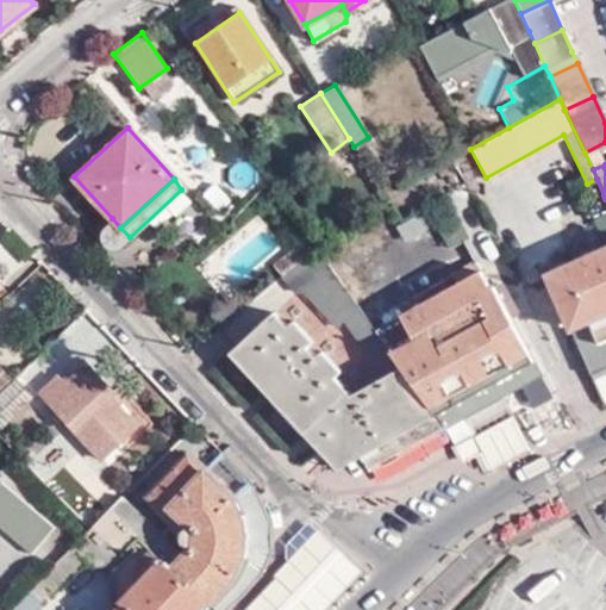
[(605,212),(586,222),(599,249),(543,274),(587,374),(605,365),(605,212)]
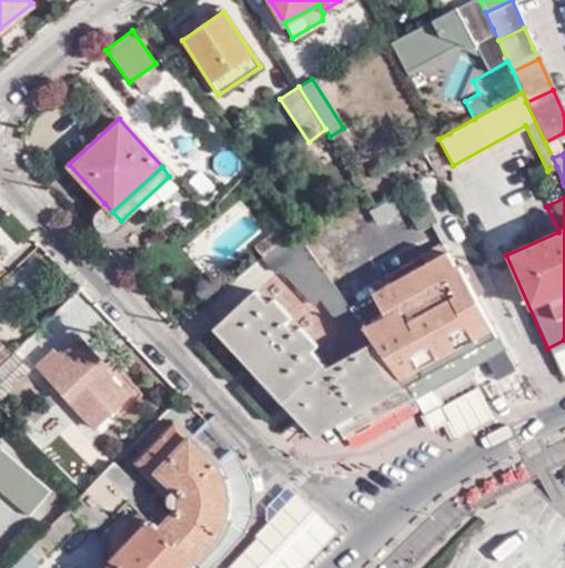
[(121,221),(112,212),(104,203),(94,213),(92,221),(93,224),(97,230),(102,231),(110,231),(121,221)]
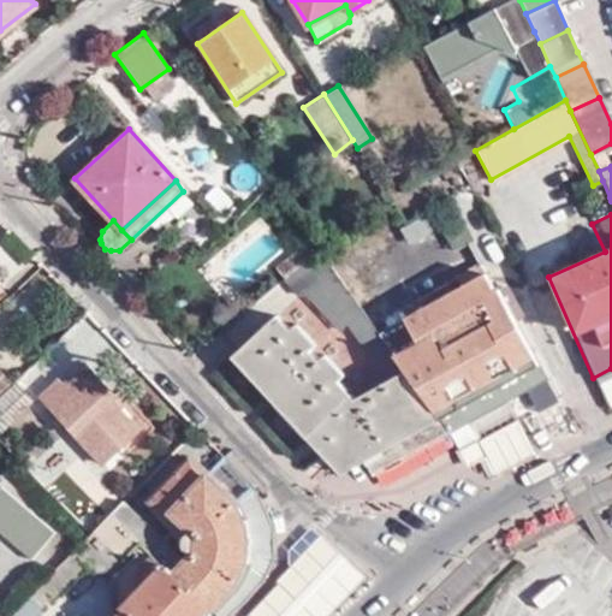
[(399,225),(402,247),(429,244),(427,223),(399,225)]
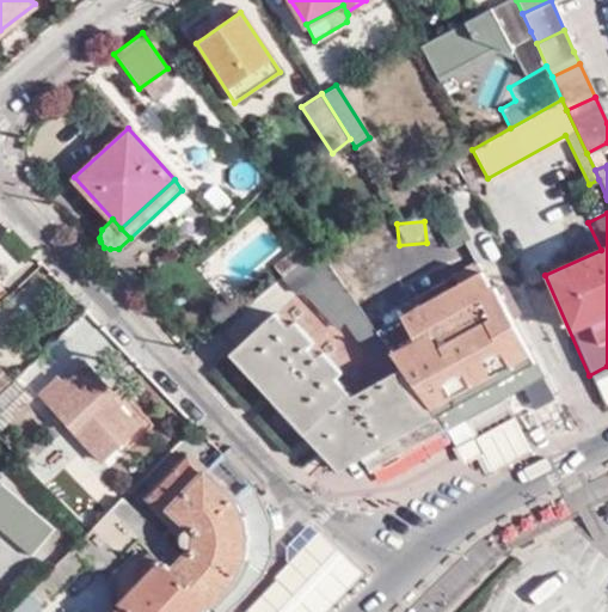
[(270,265),(280,276),(306,255),(296,244),(270,265)]
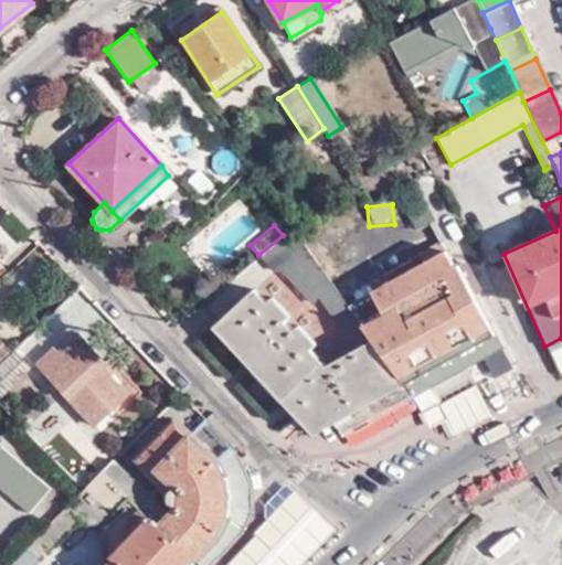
[(366,322),(290,228),(283,235),(258,255),(274,272),(278,269),(309,302),(316,296),(353,349),(322,365),(308,350),(314,344),(297,326),(292,331),(282,321),(287,316),(269,298),(264,302),(251,289),(218,321),(311,424),(329,415),(332,423),(339,435),(412,394),(366,322)]
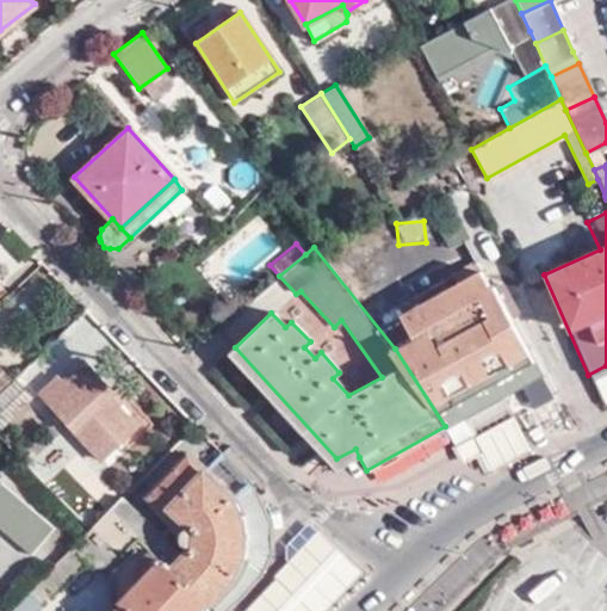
[(451,272),(456,285),(478,272),(472,259),(451,272)]
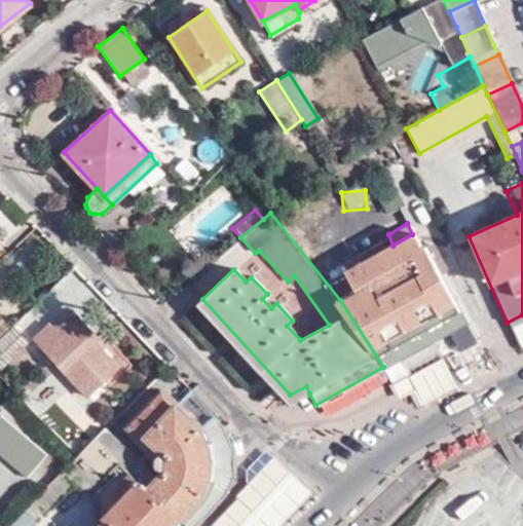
[(442,351),(473,335),(423,247),(419,249),(412,234),(393,246),(339,273),(350,294),(340,300),(383,367),(404,399),(416,404),(457,381),(442,351)]
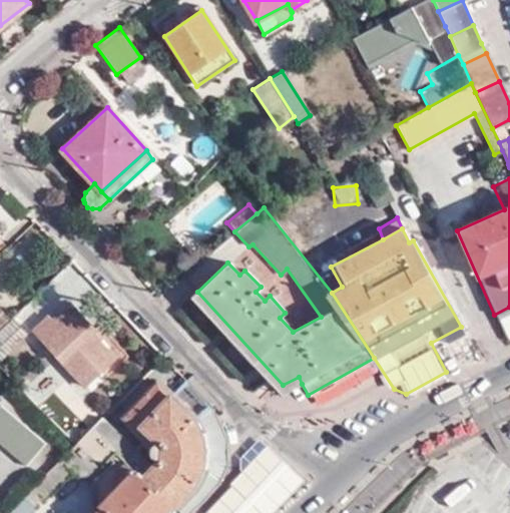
[(283,385),(197,292),(191,297),(282,395),(302,384),(299,377),(283,385)]
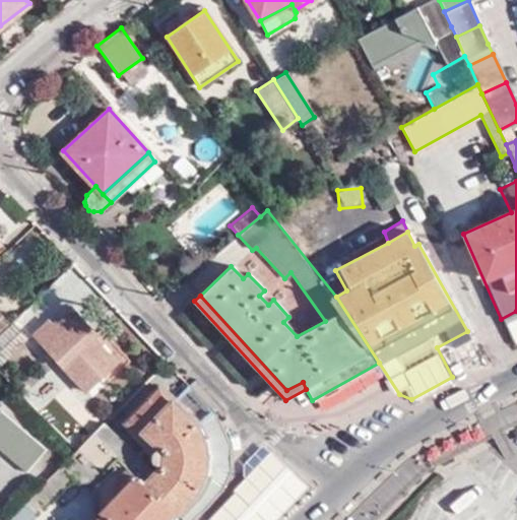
[(114,363),(92,338),(89,341),(79,331),(87,324),(70,306),(50,324),(46,320),(33,332),(85,390),(114,363)]
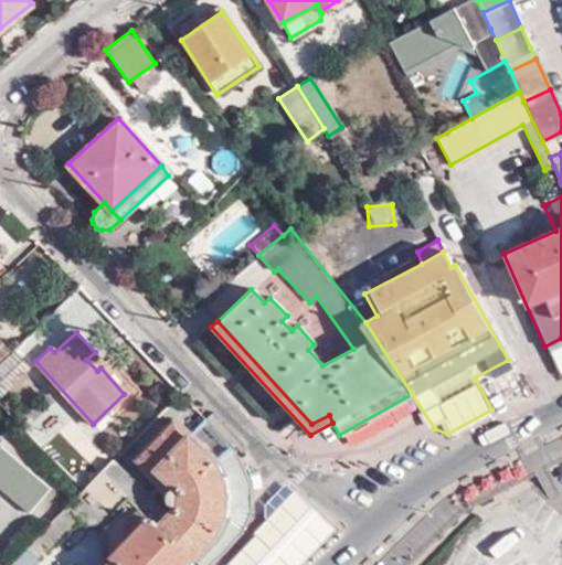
[(12,348),(0,359),(0,393),(28,365),(12,348)]
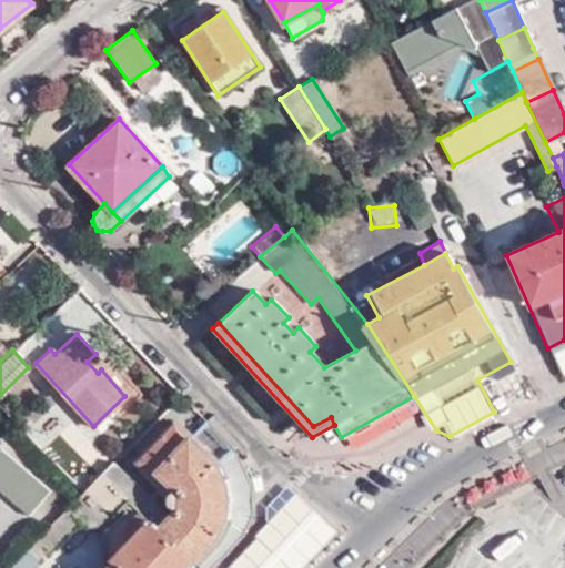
[(98,373),(101,369),(106,365),(96,354),(87,362),(98,373)]
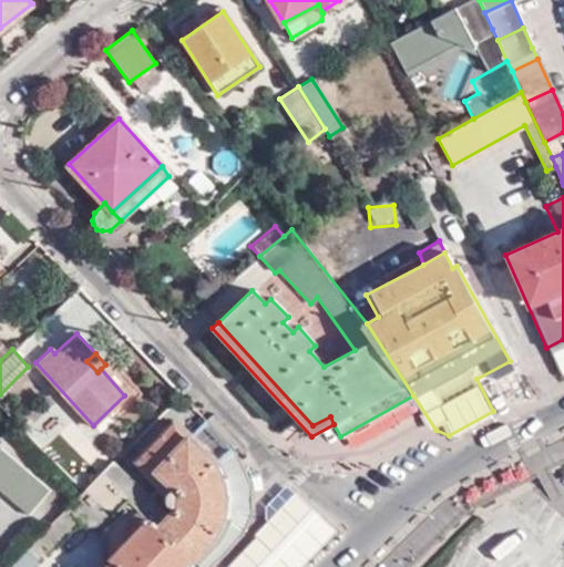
[(111,461),(100,473),(193,562),(200,566),(203,566),(227,542),(241,526),(248,513),(249,496),(246,478),(236,454),(225,442),(212,451),(193,429),(182,416),(135,461),(152,477),(157,474),(174,494),(175,506),(173,511),(167,515),(111,461)]
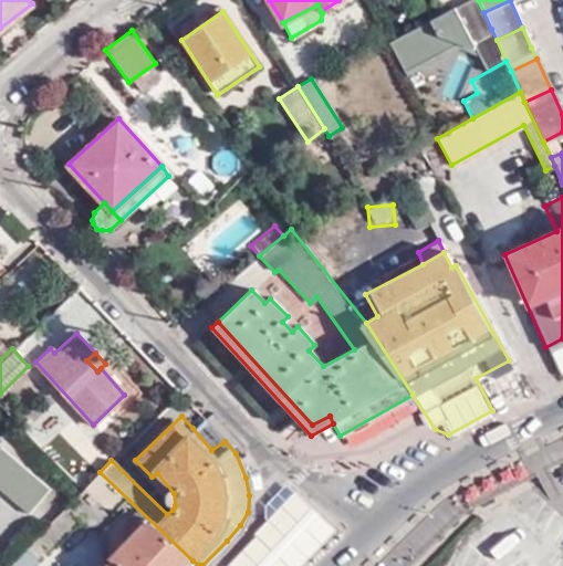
[(47,489),(0,448),(0,490),(27,512),(47,489)]
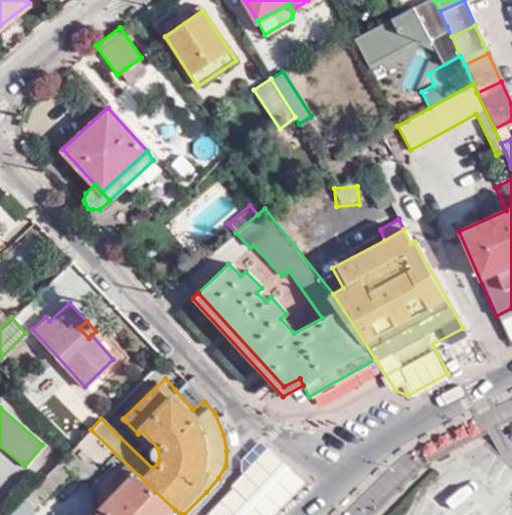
[(91,430),(73,447),(41,481),(53,493),(68,476),(73,480),(94,479),(103,470),(107,473),(97,483),(98,502),(102,506),(99,509),(102,511),(99,514),(169,514),(175,510),(91,430)]
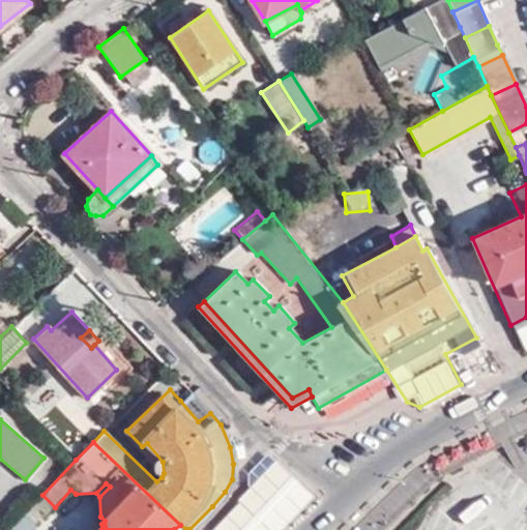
[(277,461),(209,529),(280,529),(314,496),(277,461)]
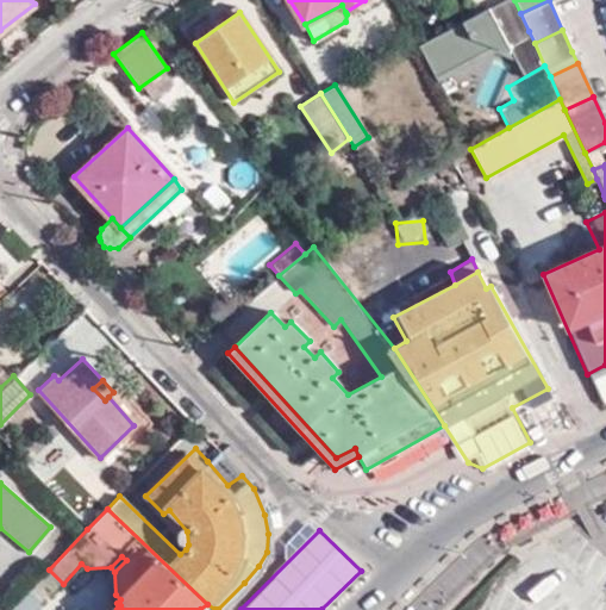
[(49,570),(8,609),(39,609),(39,602),(48,595),(50,597),(63,584),(49,570)]
